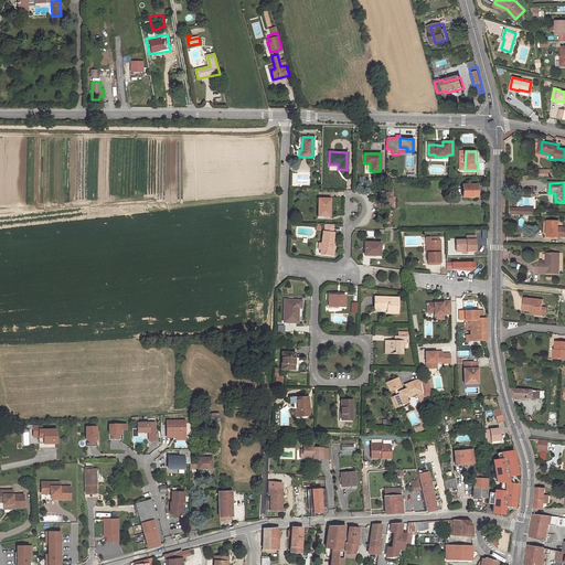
[(477,184),(462,185),(464,196),(478,196),(477,184)]
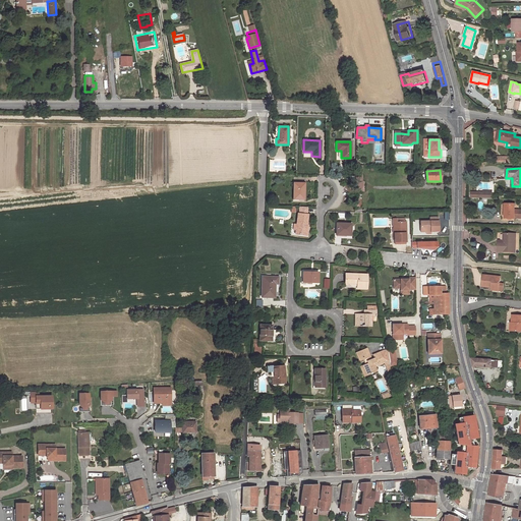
[(304,184),(294,184),(294,200),(305,201),(305,193),(303,193),(304,184)]
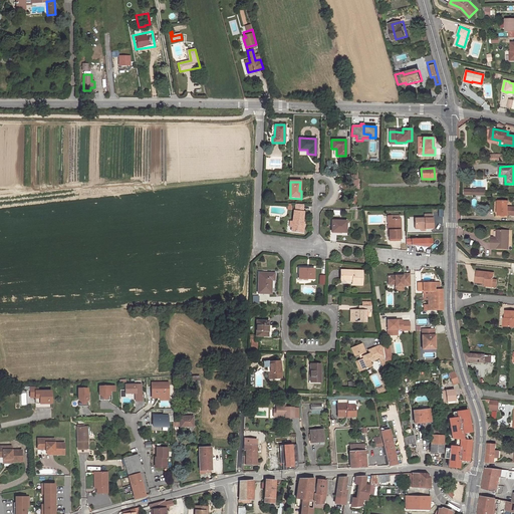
[(509,202),(498,202),(497,207),(499,208),(499,212),(499,216),(508,216),(513,216),(513,208),(508,208),(509,202)]
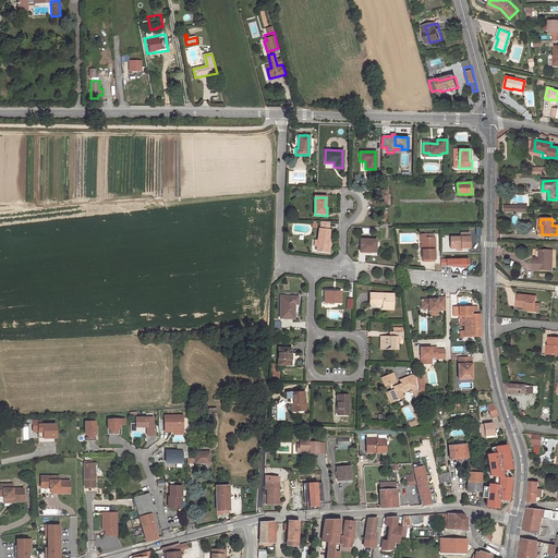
[(322,230),(319,230),(318,241),(318,247),(317,252),(328,253),(329,242),(330,231),(322,230)]
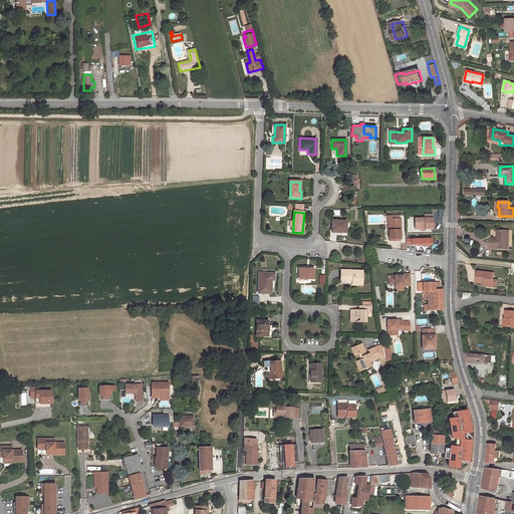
[(421,228),(425,228),(433,228),(433,217),(425,217),(415,218),(416,228),(421,228)]
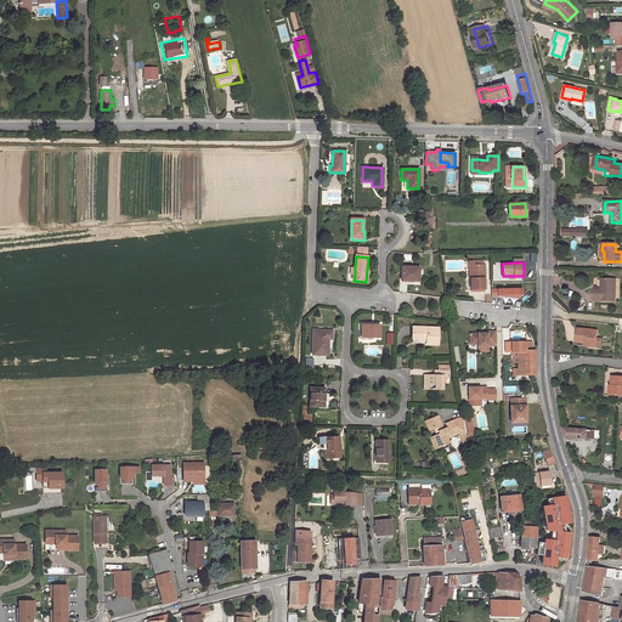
[(471,277),(471,290),(485,290),(484,264),(473,264),(473,277),(471,277)]
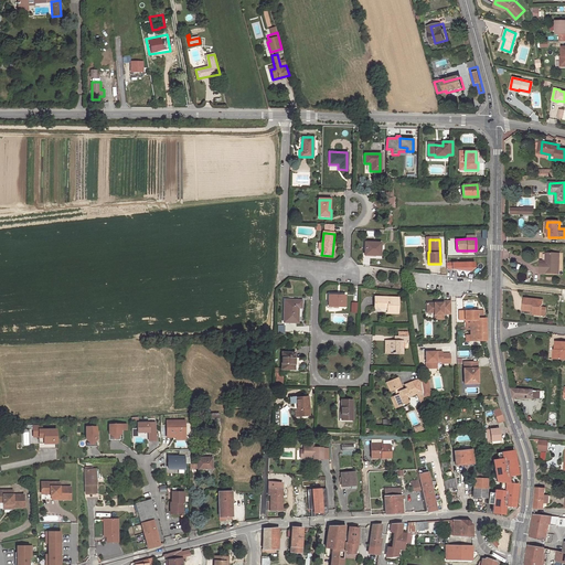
[(380,242),(364,242),(363,253),(370,253),(370,254),(380,255),(380,242)]
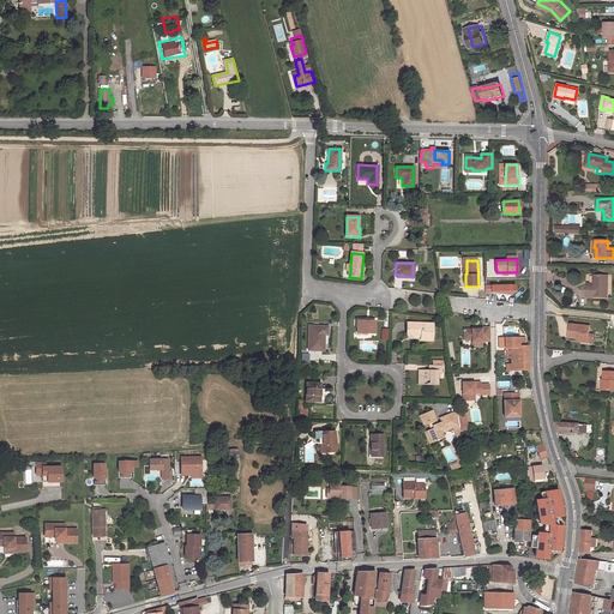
[(608,276),(595,276),(594,287),(588,287),(588,298),(608,299),(608,276)]
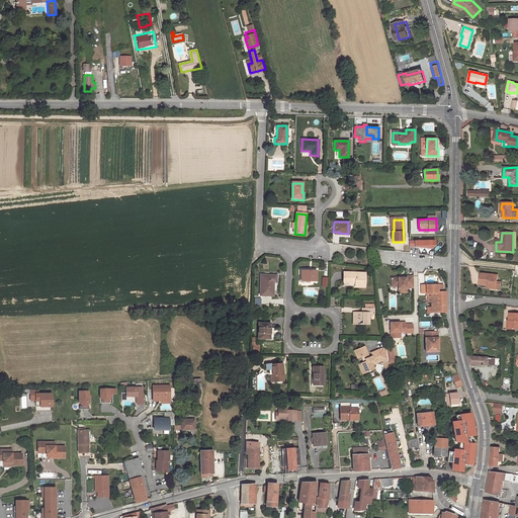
[(433,240),(408,240),(409,248),(434,248),(433,240)]
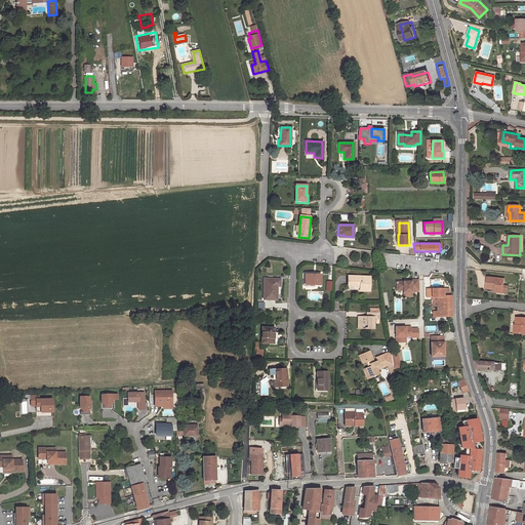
[(311,275),(306,275),(306,285),(321,286),(321,274),(311,274),(311,275)]
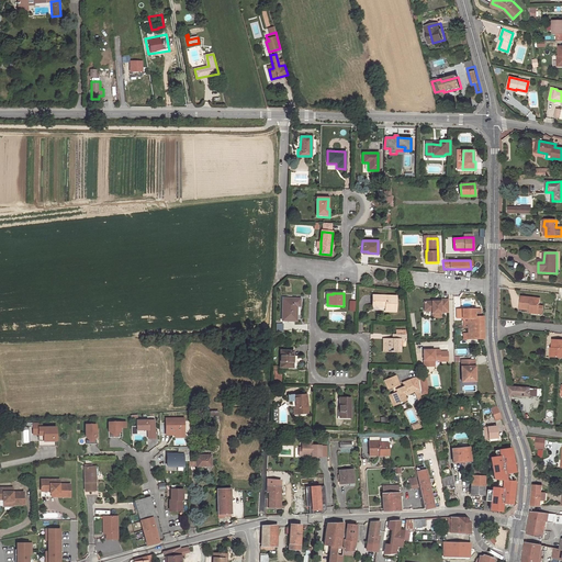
[(396,296),(373,295),(372,305),(385,305),(385,307),(385,311),(396,312),(396,296)]
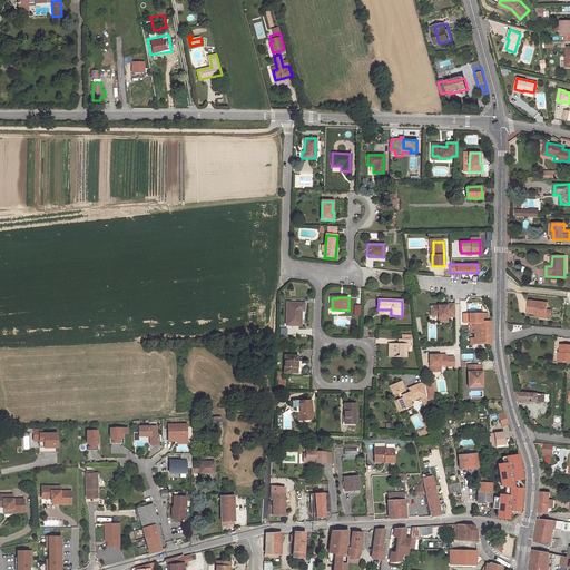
[(548,303),(530,302),(529,313),(539,315),(539,317),(547,317),(548,303)]
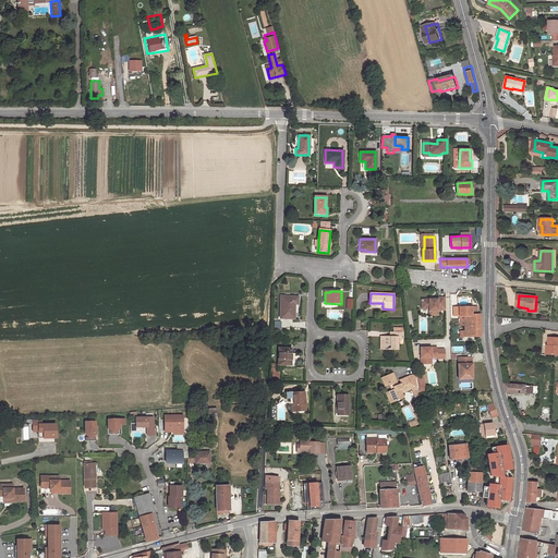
[(298,298),(281,296),(280,318),(294,319),(294,304),(298,304),(298,298)]
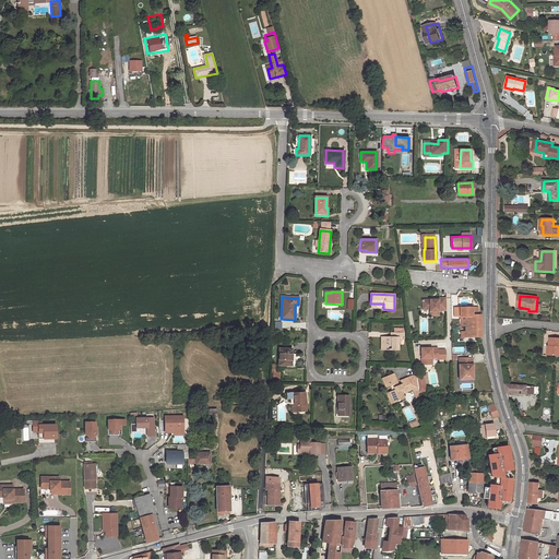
[(439,311),(447,311),(445,298),(435,298),(435,300),(430,300),(423,300),(423,310),(430,309),(430,312),(435,311),(435,316),(439,316),(439,311)]
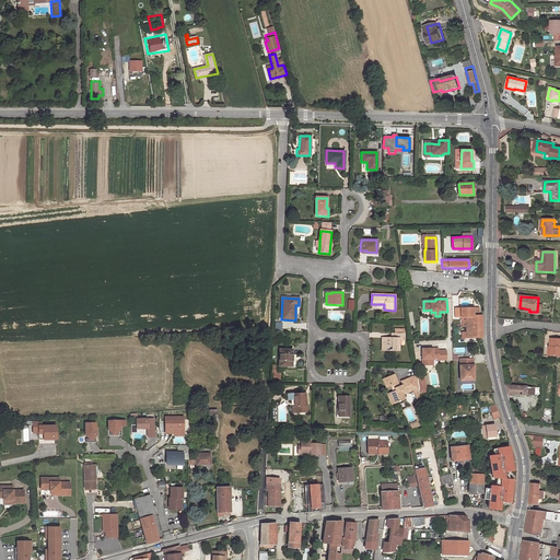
[(459,316),(465,316),(466,327),(473,327),(473,323),(481,323),(481,315),(478,316),(478,307),(454,307),(454,316),(459,316)]
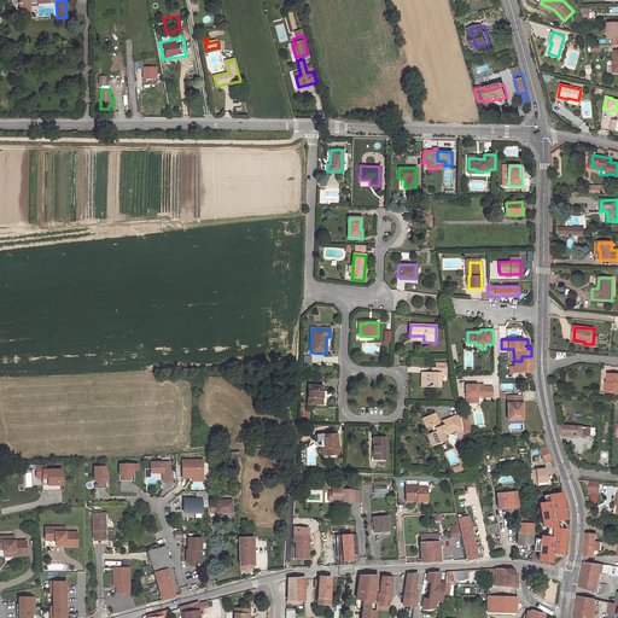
[(531,372),(531,356),(522,356),(522,361),(514,361),(514,372),(508,372),(508,378),(518,378),(518,373),(531,372)]
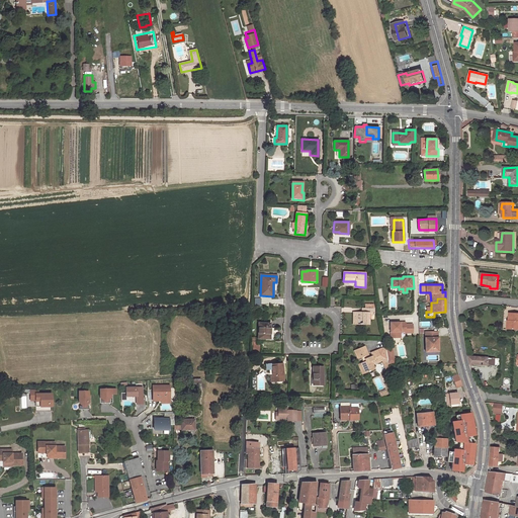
[(356,324),(369,325),(369,313),(373,314),(373,315),(375,315),(375,305),(366,305),(366,309),(366,313),(362,313),(357,313),(356,324)]
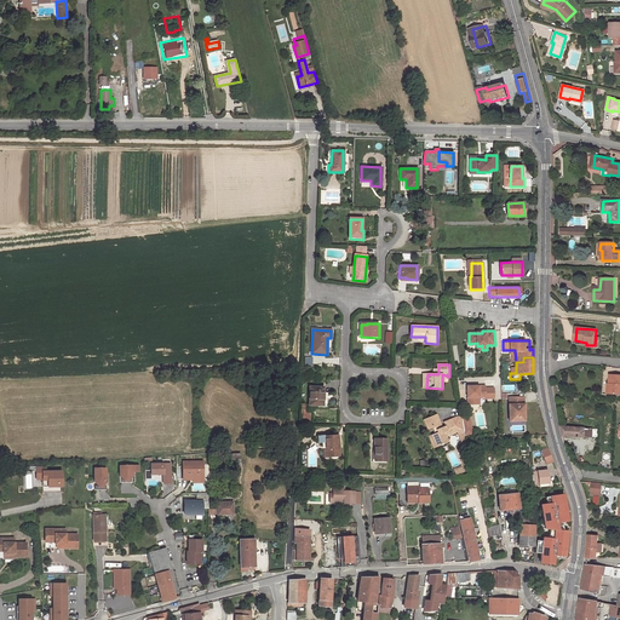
[(619,395),(619,375),(608,375),(608,385),(609,385),(609,395),(619,395)]
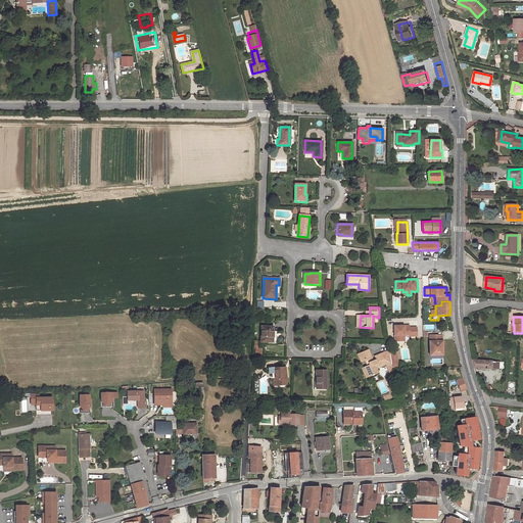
[(402,335),(405,335),(410,335),(410,336),(417,336),(417,327),(410,327),(410,326),(394,326),(395,341),(402,341),(402,335)]
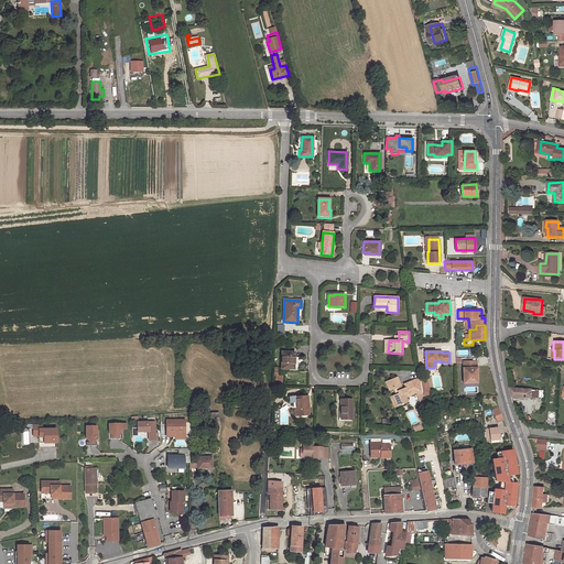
[(295,353),(284,353),(283,369),(291,369),(291,370),(299,371),(300,357),(295,357),(295,353)]
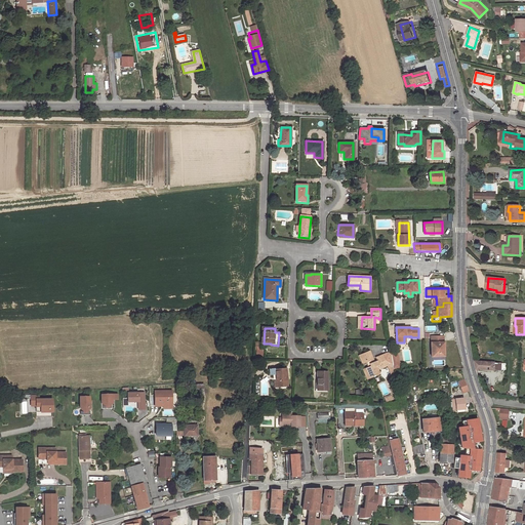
[(431,336),(431,342),(432,356),(439,356),(439,354),(444,353),(443,335),(431,336)]
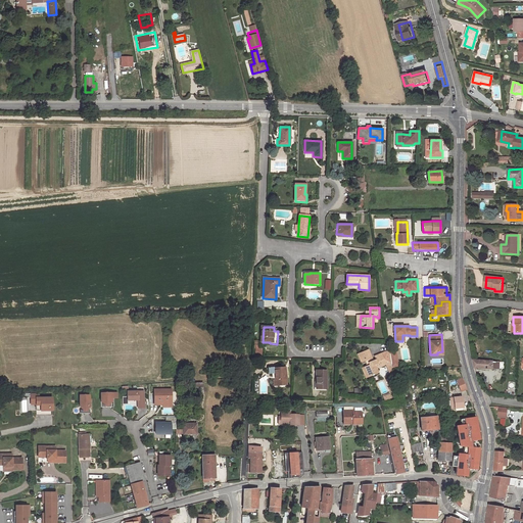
[(369,350),(359,354),(362,363),(365,362),(367,367),(365,368),(368,377),(377,374),(374,365),(380,363),(381,367),(385,366),(392,368),(391,362),(390,352),(389,351),(377,357),(378,360),(371,363),(370,360),(372,359),(369,350)]
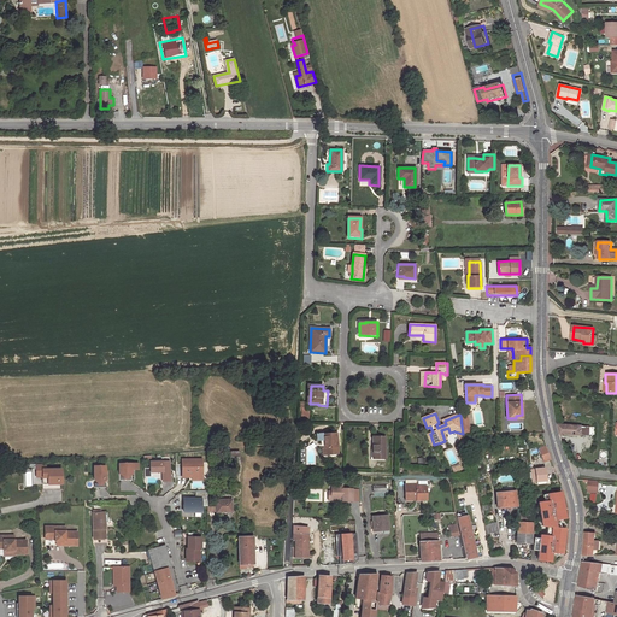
[(560,434),(589,438),(589,428),(558,424),(560,434)]
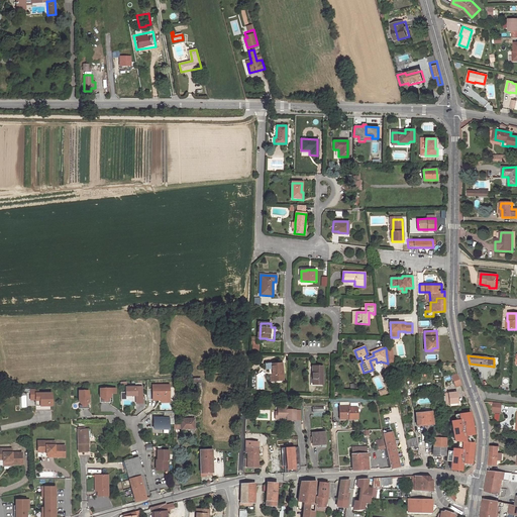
[(271,363),(266,364),(267,370),(272,370),(272,376),(273,376),(274,381),(283,381),(283,375),(284,375),(282,364),(271,365),(271,363)]
